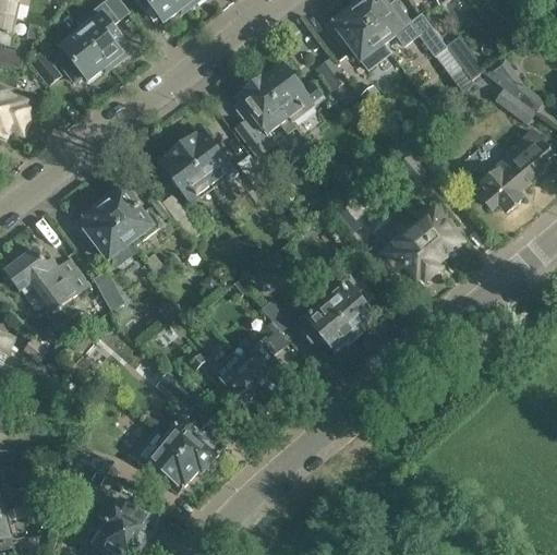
[(0,14),(12,17),(15,0),(0,0),(0,14)]
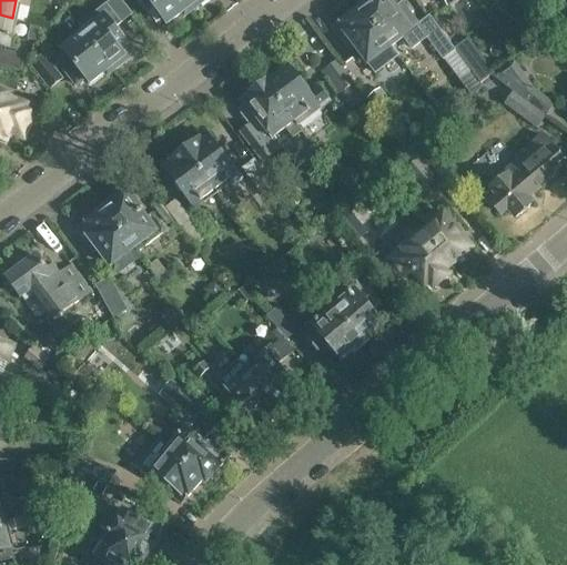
[(83,30),(110,63),(119,57),(121,60),(133,50),(113,26),(130,12),(120,0),(109,0),(91,16),(95,21),(83,30)]
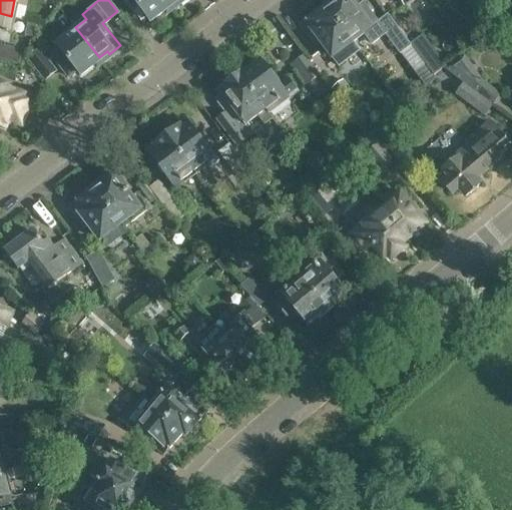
[(171,7),(168,4),(165,0),(134,0),(149,19),(167,5),(169,8),(171,7)]
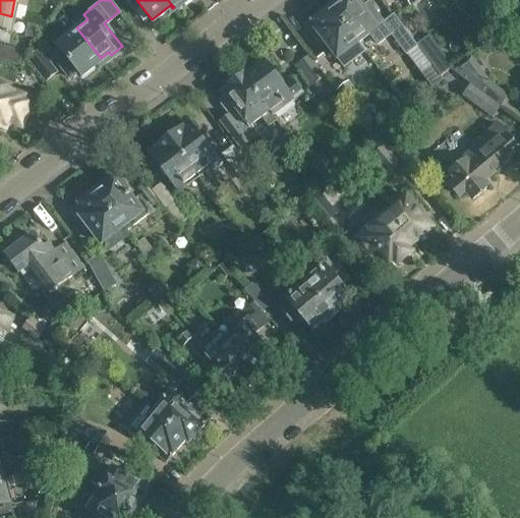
[(368,32),(371,36),(379,31),(384,37),(390,32),(406,53),(417,45),(416,44),(409,34),(394,14),(384,21),(367,1),(362,5),(358,0),(336,0),(331,4),(357,40),(368,32)]
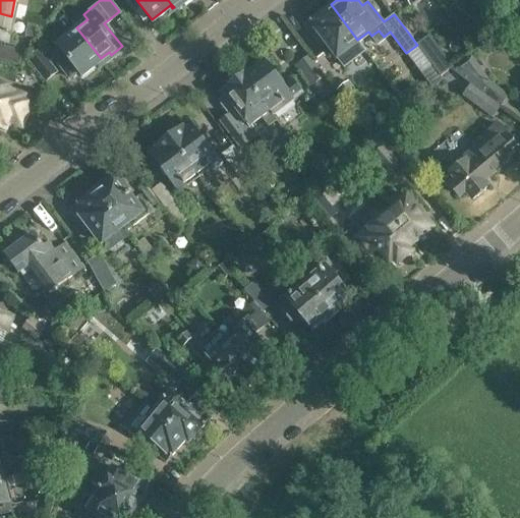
[(446,9),(438,0),(429,0),(427,2),(434,9),(437,7),(441,12),(446,9)]
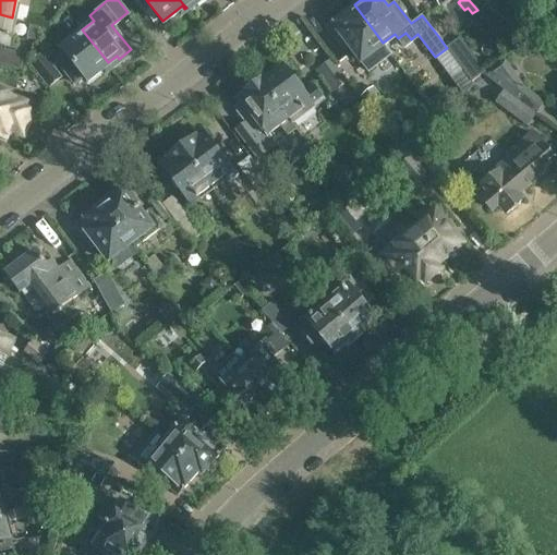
[(506,0),(519,16),(531,8),(525,0),(506,0)]
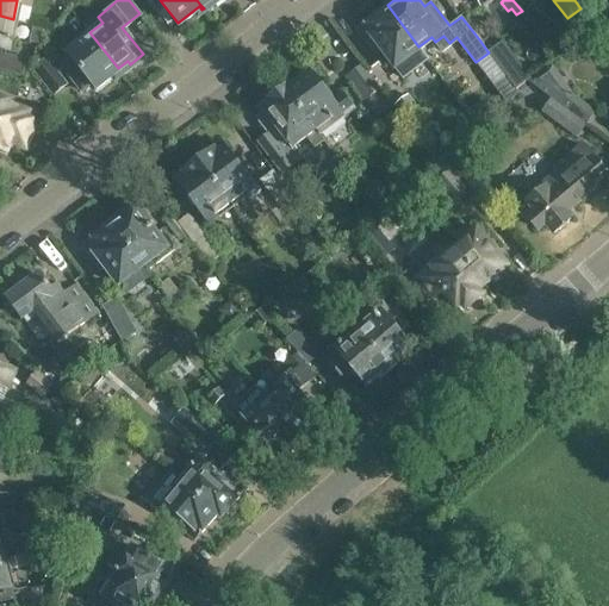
[(355,29),(373,54),(380,48),(402,76),(427,57),(418,47),(387,5),(355,29)]
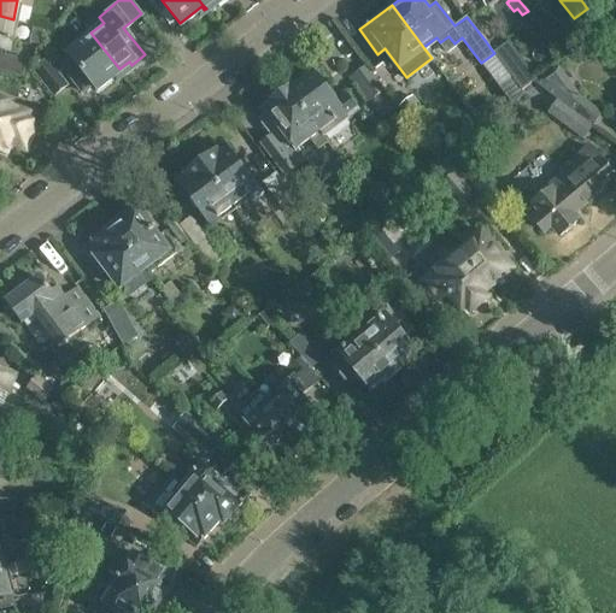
[(13,19),(0,16),(0,46),(9,48),(9,47),(6,47),(13,19)]
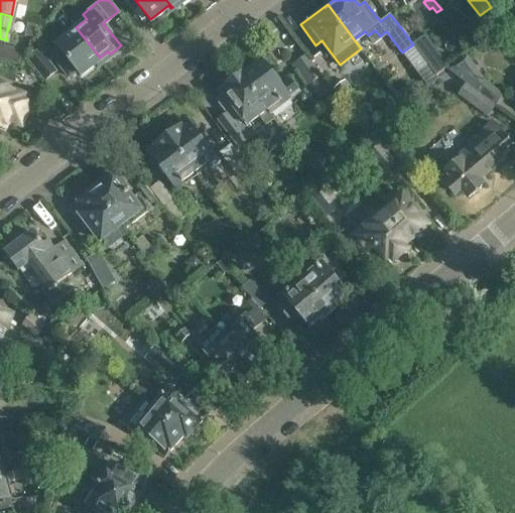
[(102,60),(100,57),(76,27),(72,22),(65,28),(69,33),(56,42),(66,54),(56,60),(68,75),(77,68),(81,73),(99,58),(101,61),(102,60)]
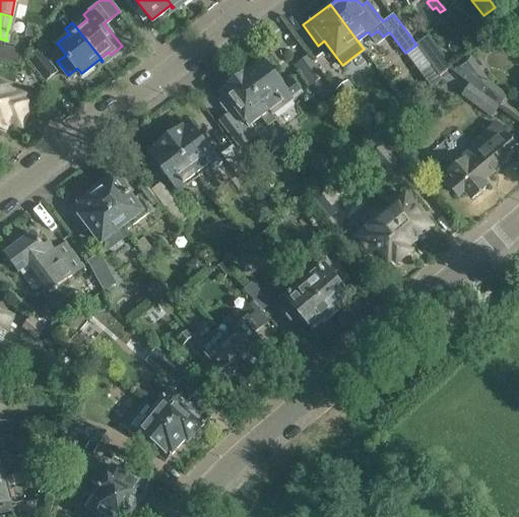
[(415,44),(416,45),(438,74),(451,64),(429,35),(415,44)]
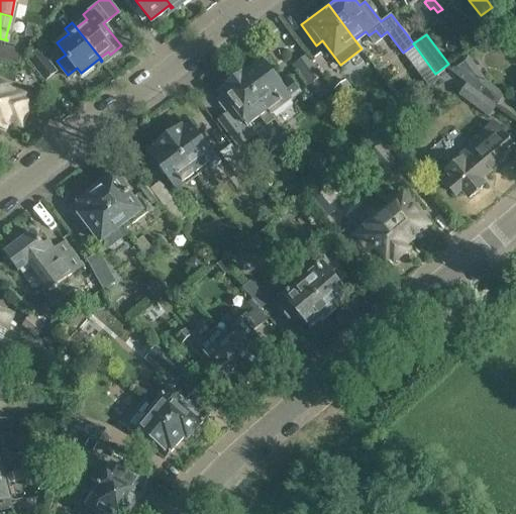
[(3,43),(4,39),(0,38),(0,59),(17,63),(21,47),(3,43)]
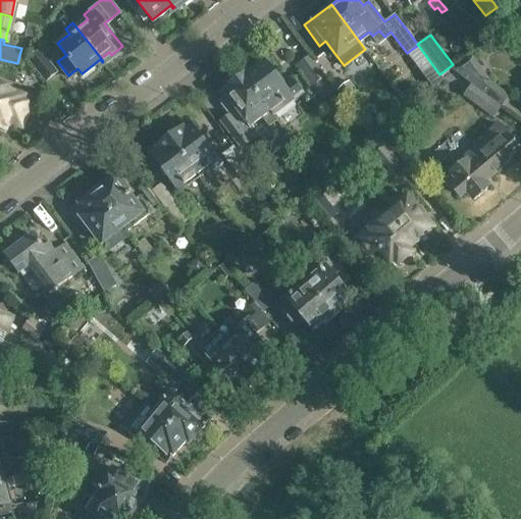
[(55,69),(38,47),(27,56),(44,79),(55,69)]
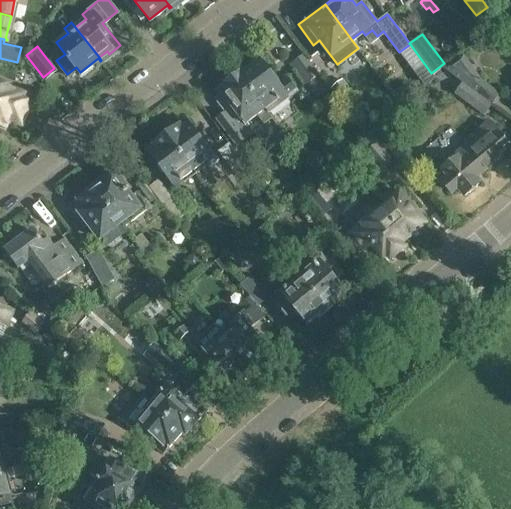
[(492,104),(499,93),(500,92),(481,78),(462,52),(442,66),(492,104)]
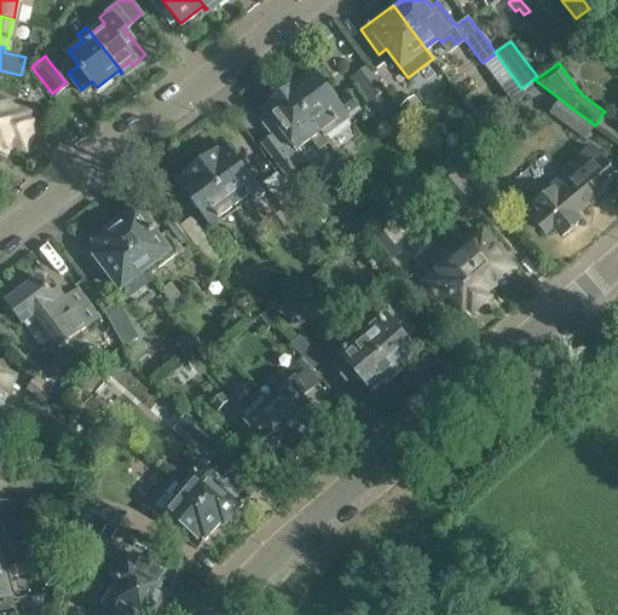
[(365,65),(350,76),(368,99),(382,87),(365,65)]
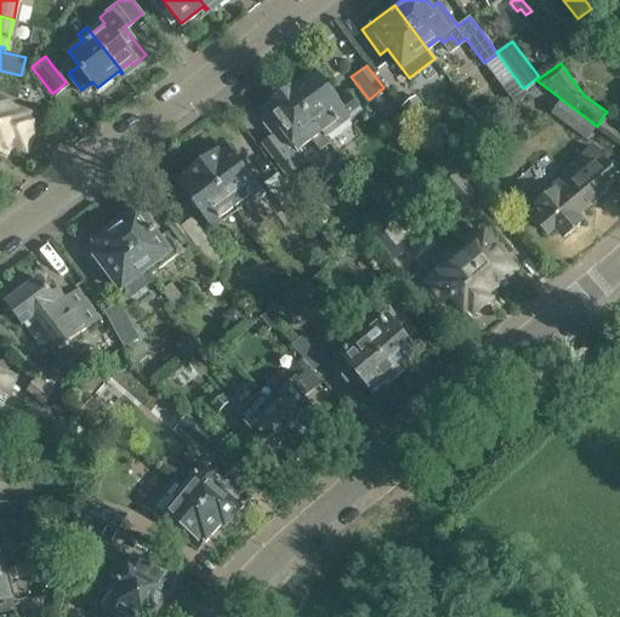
[(301,78),(288,89),(330,142),(325,135),(348,116),(345,112),(356,104),(345,91),(335,98),(314,72),(306,79),(301,78)]
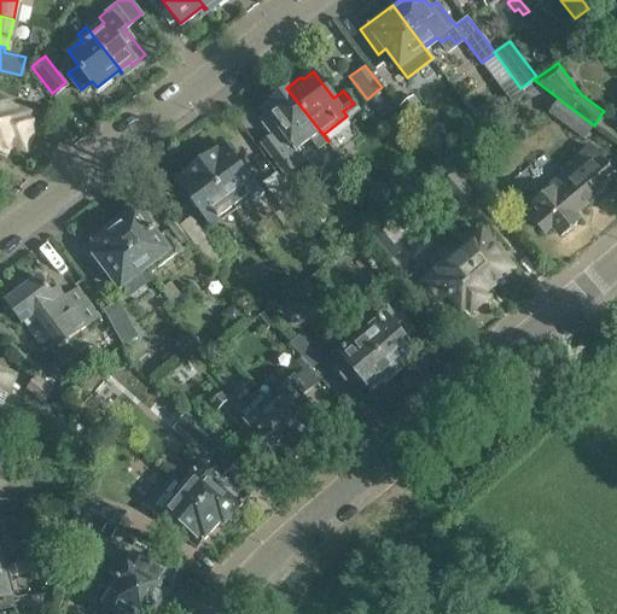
[(329,141),(286,88),(260,107),(262,111),(258,115),(273,134),(262,142),(285,173),(306,157),(298,146),(309,138),(318,148),(329,141)]
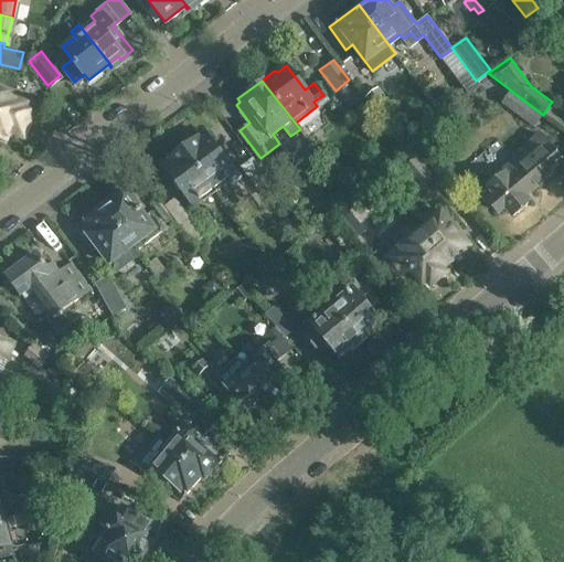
[(375,86),(363,95),(378,115),(390,106),(375,86)]
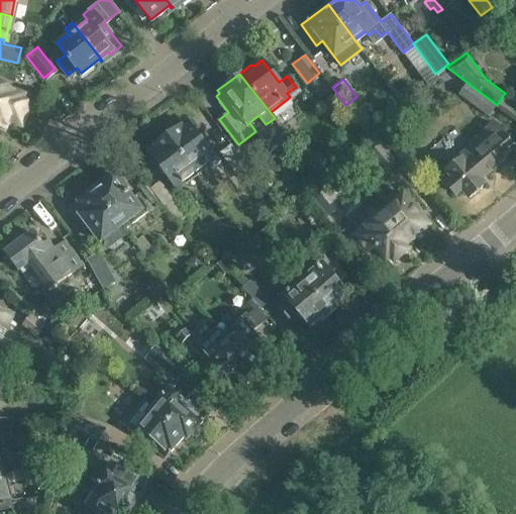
[(0,126),(3,128),(8,119),(21,125),(33,98),(0,82),(0,126)]
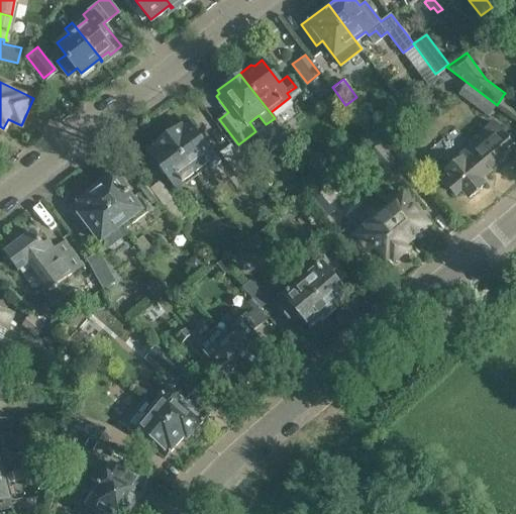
[(466,83),(461,89),(457,94),(489,115),(496,105),(466,83)]
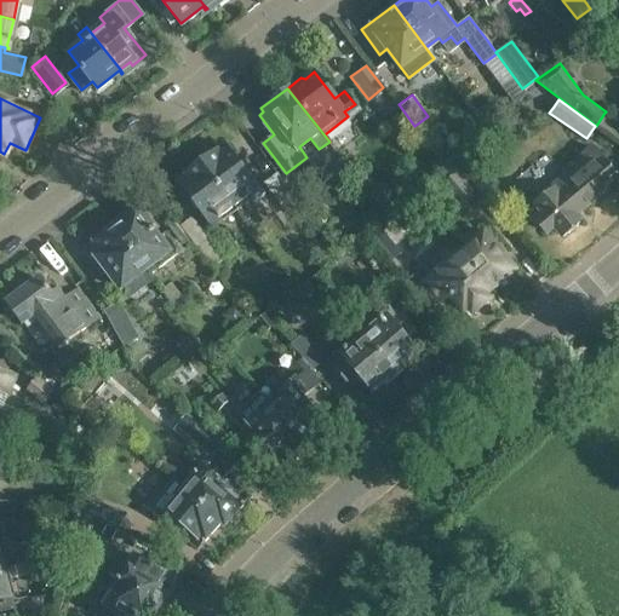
[(396,107),(388,113),(396,125),(406,119),(396,107)]
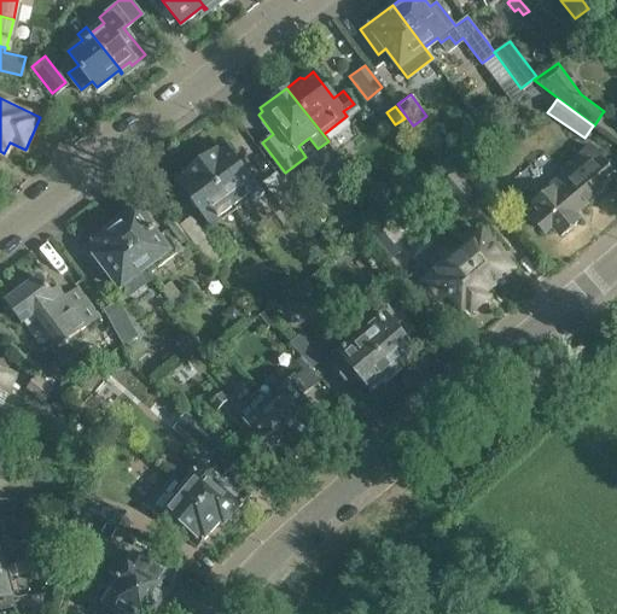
[(201,161),(233,204),(246,194),(250,200),(262,191),(248,171),(245,173),(230,152),(231,150),(223,141),(210,151),(211,152),(201,161)]
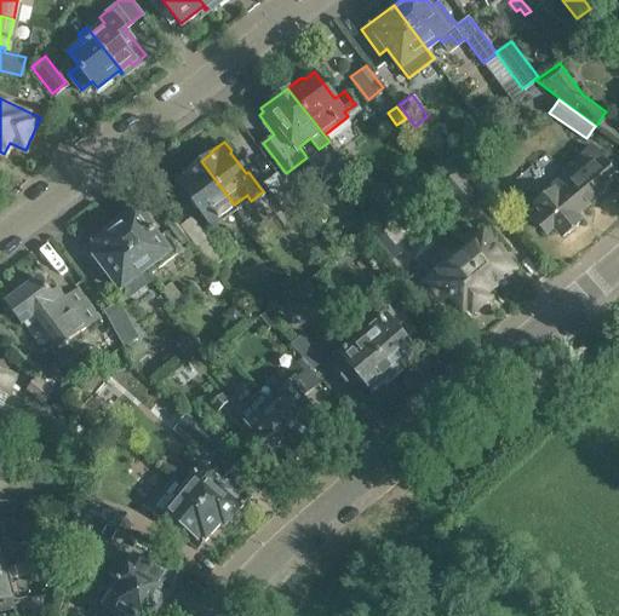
[(543,212),(537,217),(548,230),(554,224),(561,234),(580,218),(575,213),(618,178),(591,144),(561,168),(565,172),(536,195),(539,199),(536,202),(543,212)]
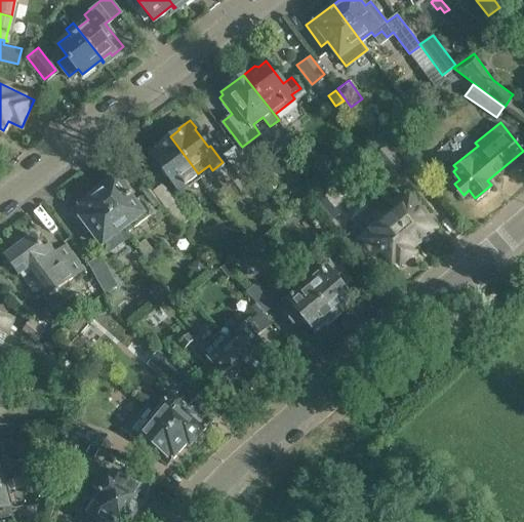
[(296,143),(292,137),(285,127),(277,133),(285,144),(289,148),(296,143)]
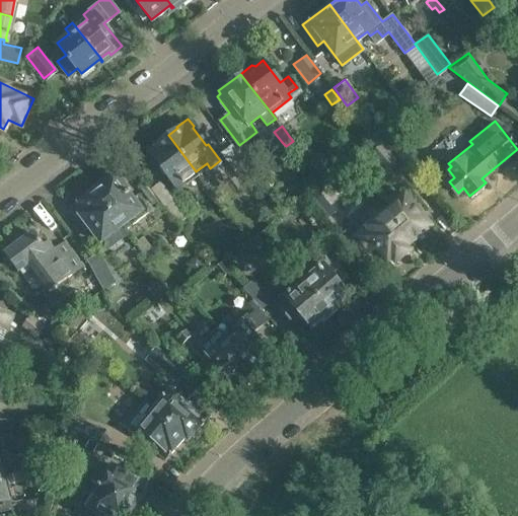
[(176,187),(196,171),(168,135),(158,143),(157,141),(146,150),(152,157),(153,156),(176,187)]
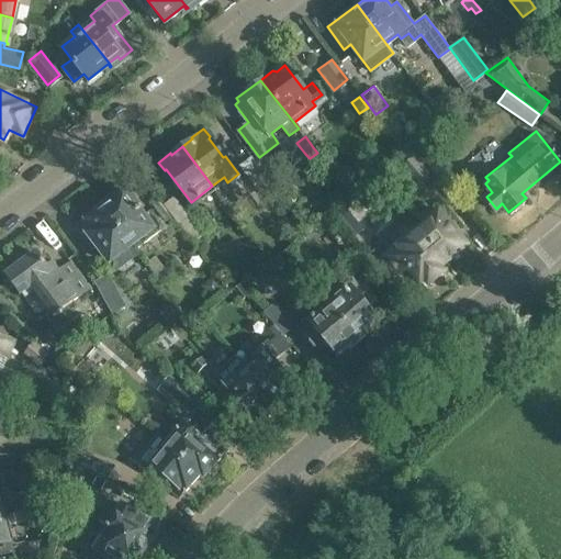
[(249,156),(239,165),(260,192),(270,185),(249,156)]
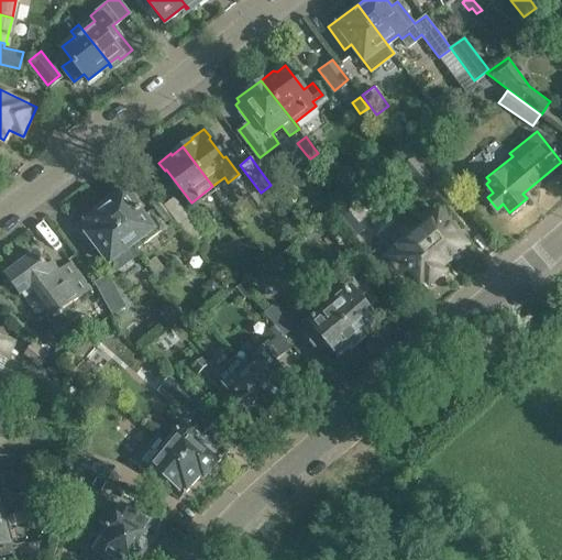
[(412,156),(403,165),(418,184),(428,175),(412,156)]
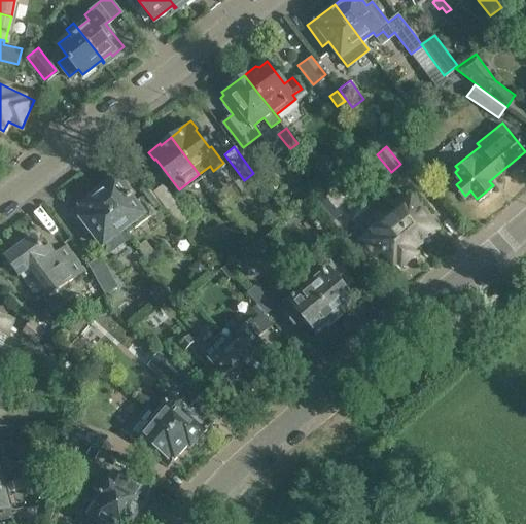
[(98,194),(124,228),(127,232),(152,212),(141,197),(134,201),(130,196),(131,195),(129,191),(128,193),(115,176),(102,186),(104,189),(98,194)]
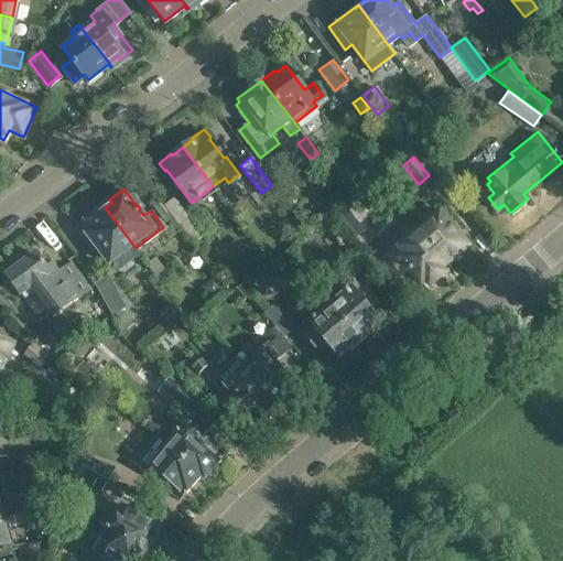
[(205,233),(191,214),(188,216),(173,196),(163,204),(169,212),(170,212),(192,243),(193,240),(197,247),(206,241),(201,235),(205,233)]
